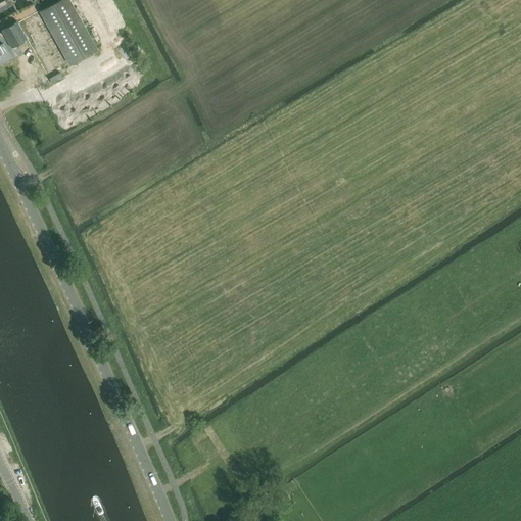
[(0,11),(9,6),(5,0),(0,0),(0,11)]
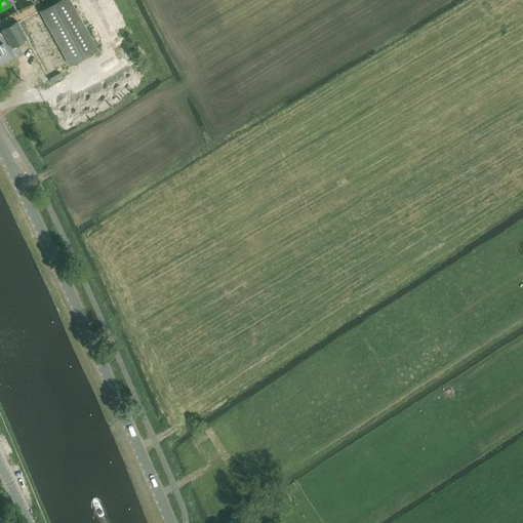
[(68,67),(94,52),(66,0),(39,15),(68,67)]
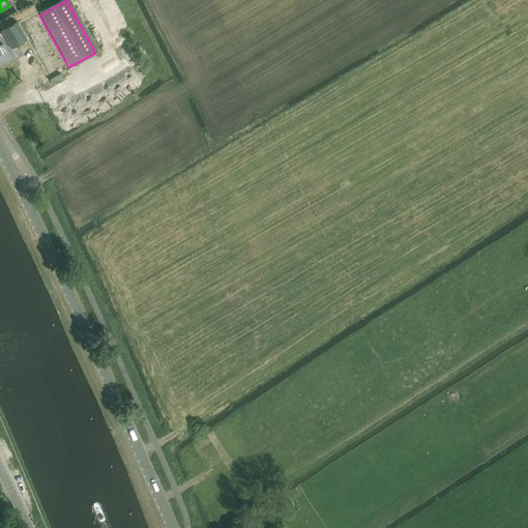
[(15,24),(0,31),(0,34),(9,51),(25,41),(15,24)]
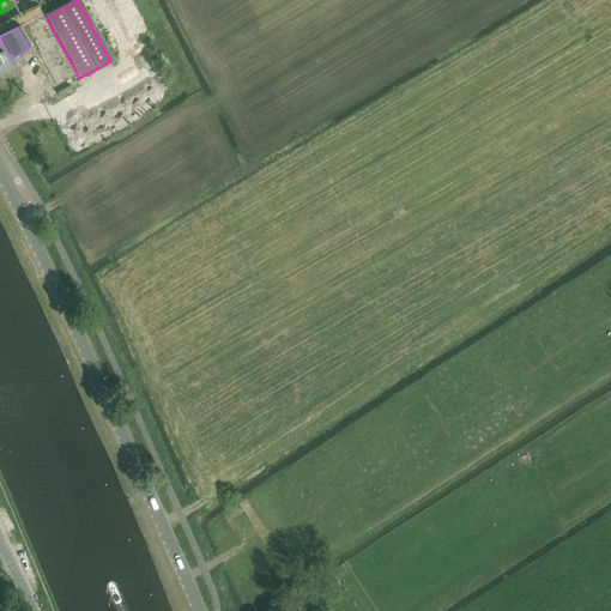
[(0,73),(10,68),(1,54),(0,54),(0,73)]
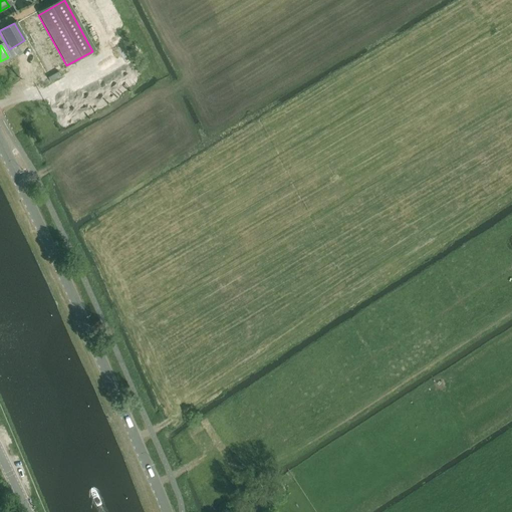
[(27,62),(41,89),(61,78),(47,51),(27,62)]
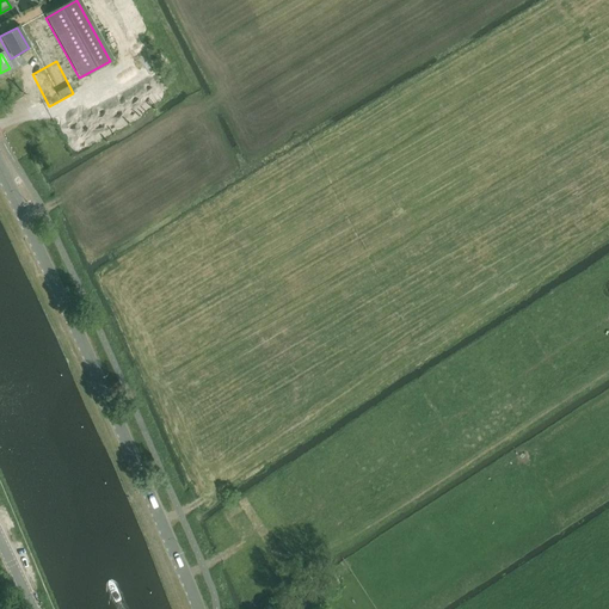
[(306,608),(305,606),(308,603),(305,597),(289,607),(290,608),(306,608)]
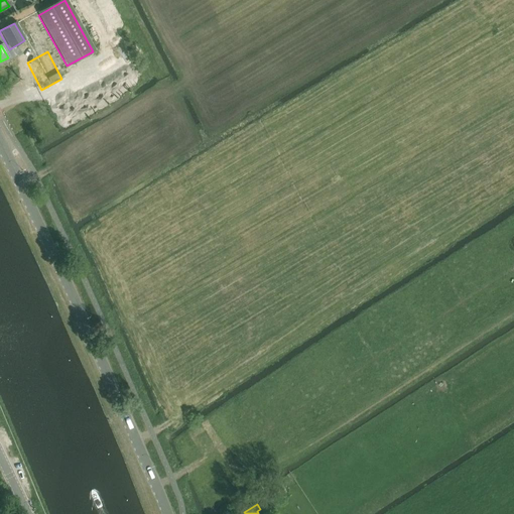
All buildings are outlined.
